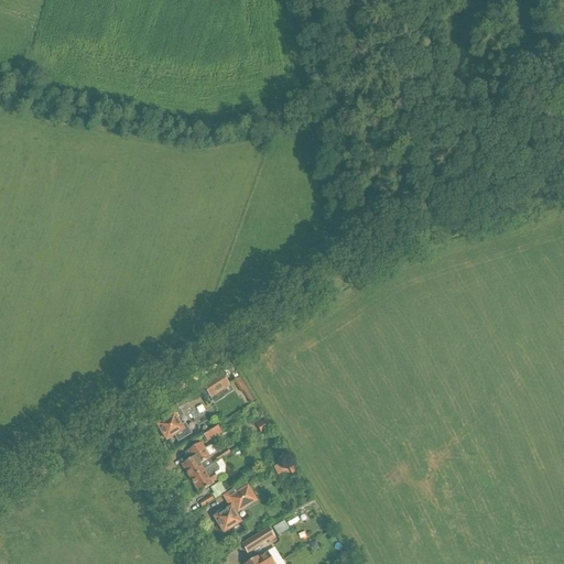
[(212,397),(228,387),(220,375),(204,384),(212,397)]
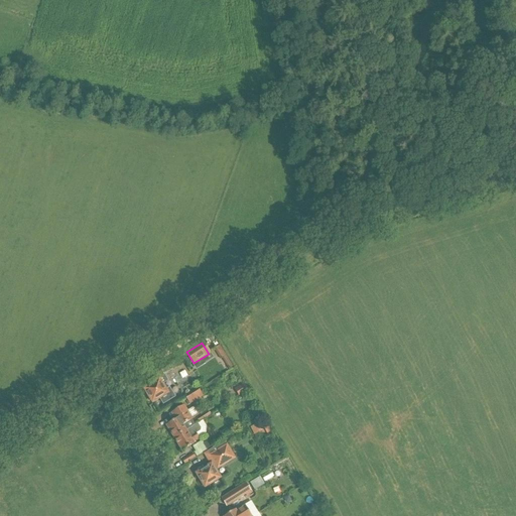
[(215,351),(222,361),(230,356),(223,346),(215,351)]
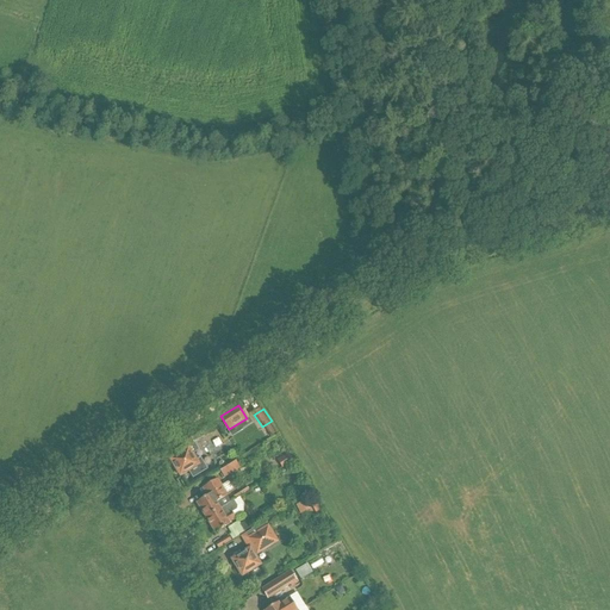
[(195,461),(192,454),(195,452),(191,444),(204,436),(199,429),(181,441),(186,449),(169,460),(175,470),(175,471),(176,474),(179,474),(180,477),(188,471),(192,478),(206,470),(200,459),(195,461)]
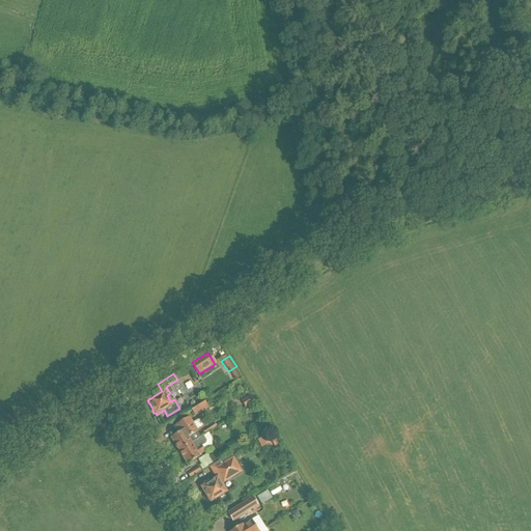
[(246,409),(255,402),(251,395),(242,400),(246,409)]
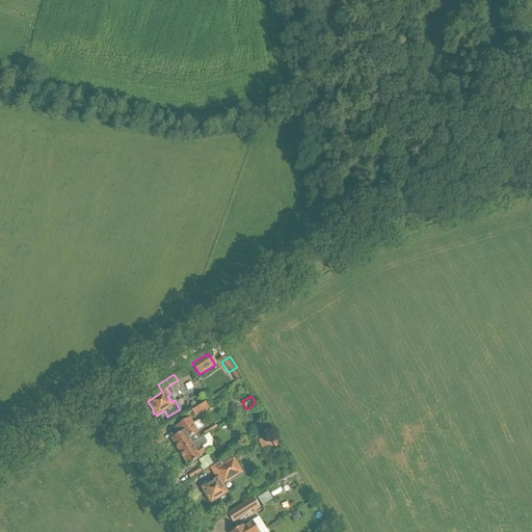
[(195,418),(210,408),(206,402),(191,410),(195,418)]
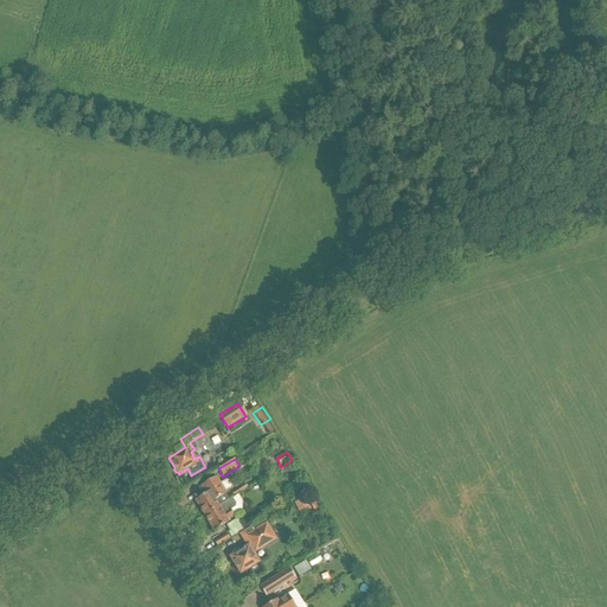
[(205,494),(195,500),(205,516),(225,504),(224,503),(221,497),(227,493),(217,477),(200,486),(205,494)]
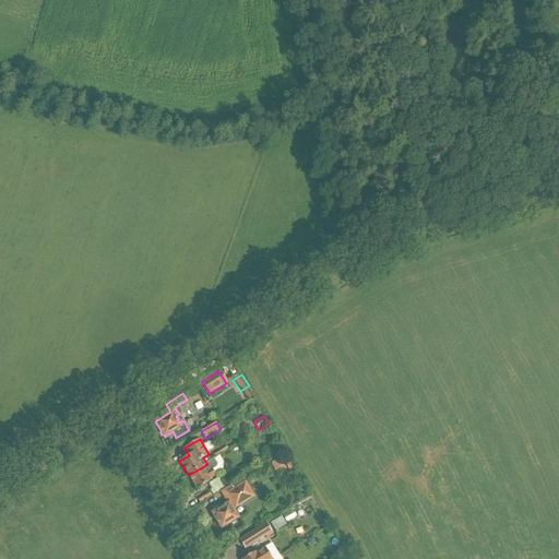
[(282,476),(292,471),(285,458),(274,463),(282,476)]
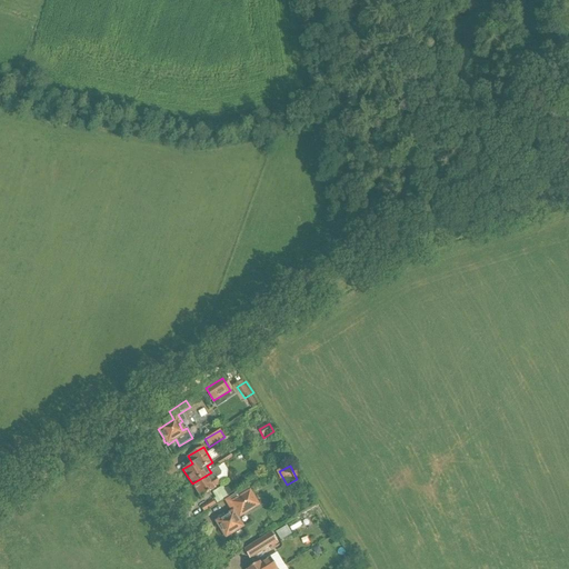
[(292,470),(300,481),(307,477),(299,466),(292,470)]
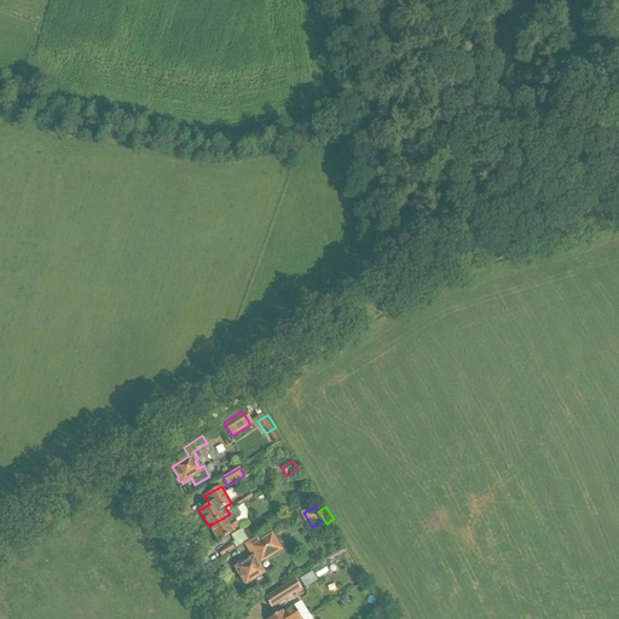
[(230,514),(209,526),(218,542),(232,532),(232,531),(239,527),(236,520),(241,518),(241,514),(237,508),(229,513),(230,514)]
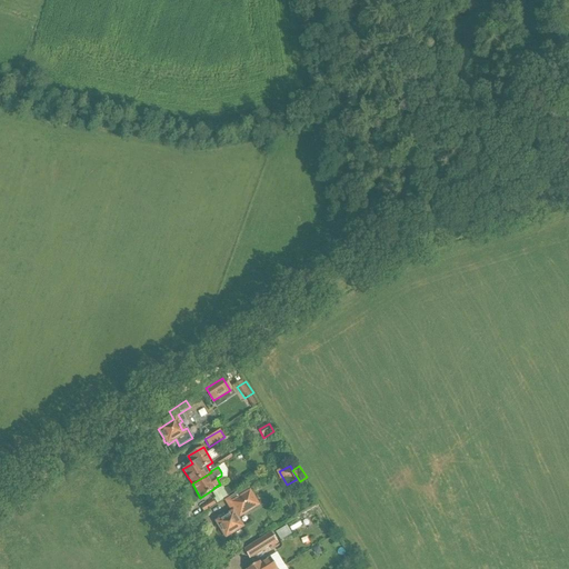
[(247,485),(258,478),(255,471),(243,478),(247,485)]
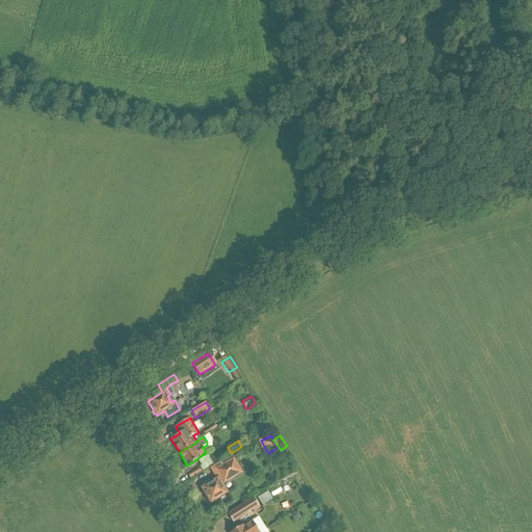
[(208,454),(198,460),(202,466),(201,467),(203,471),(210,467),(214,463),(220,459),(216,453),(210,457),(208,454)]
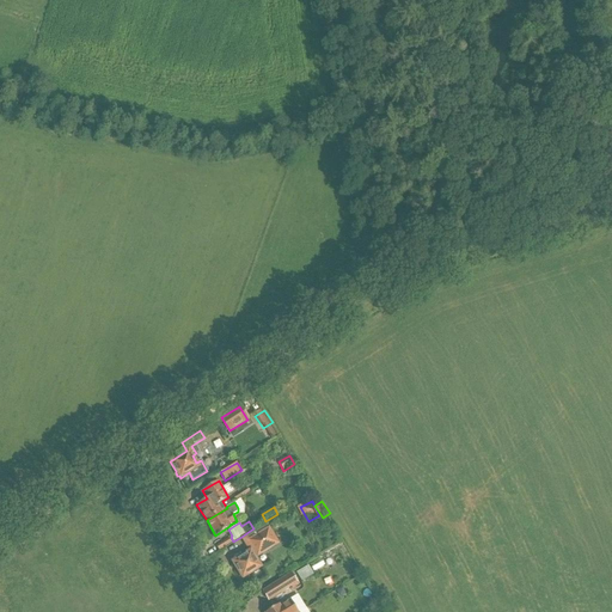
[(243,579),(261,567),(251,550),(252,550),(256,555),(257,558),(262,555),(280,544),(269,526),(269,527),(267,524),(252,532),(246,536),(242,538),(240,538),(249,551),(232,562),(243,579)]
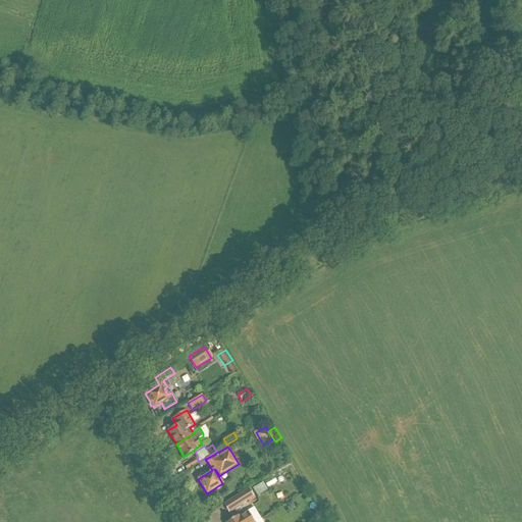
[(257,497),(267,490),(263,482),(252,488),(257,497)]
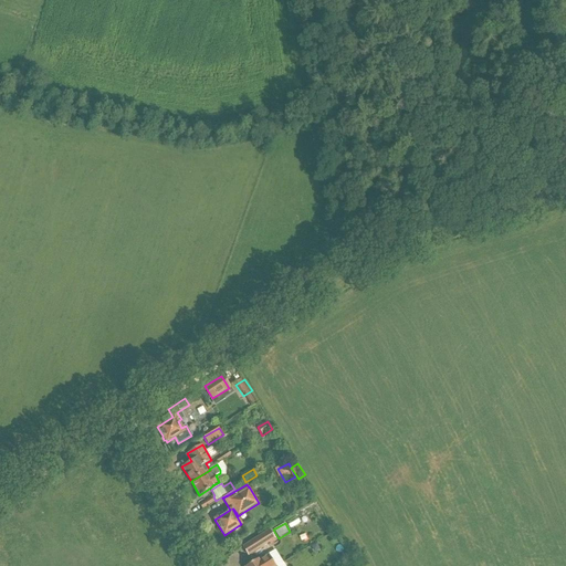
[(249,556),(275,540),(270,530),(242,546),(249,556)]
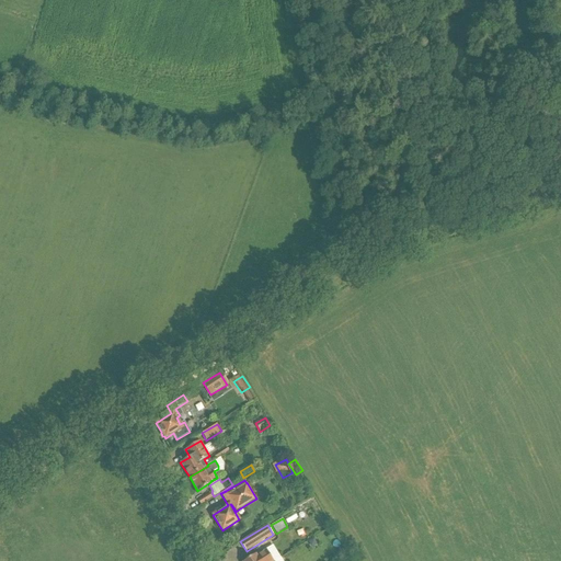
[(273,560),(266,549),(256,554),(255,554),(243,560),(273,560)]
